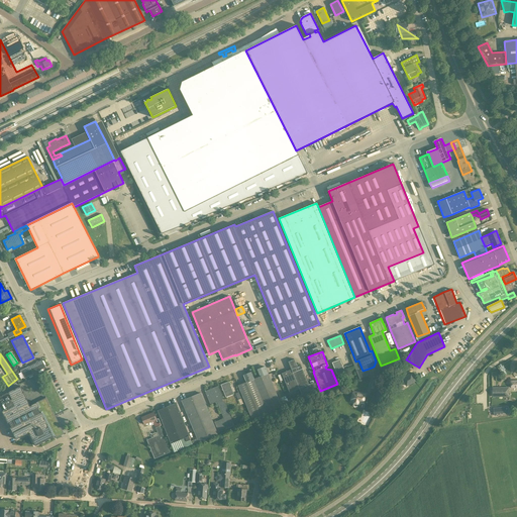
[(355,362),(352,353),(349,354),(359,379),(371,374),(369,369),(363,371),(358,360),(355,362)]
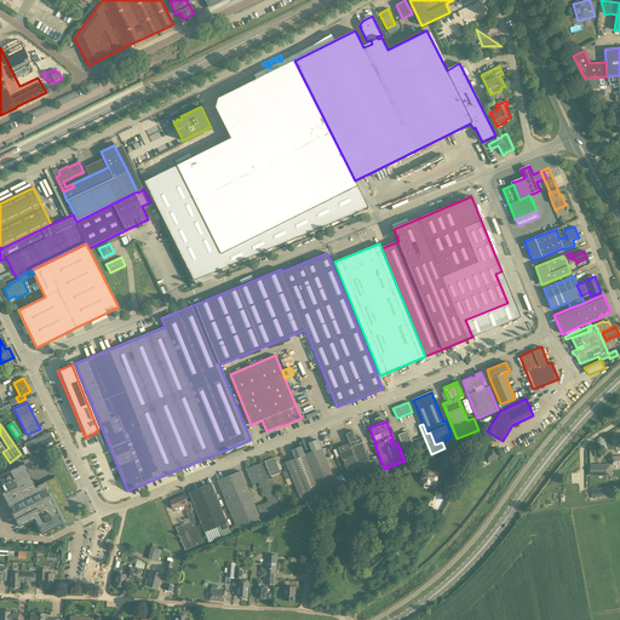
[(50,431),(24,445),(29,454),(55,441),(50,431)]
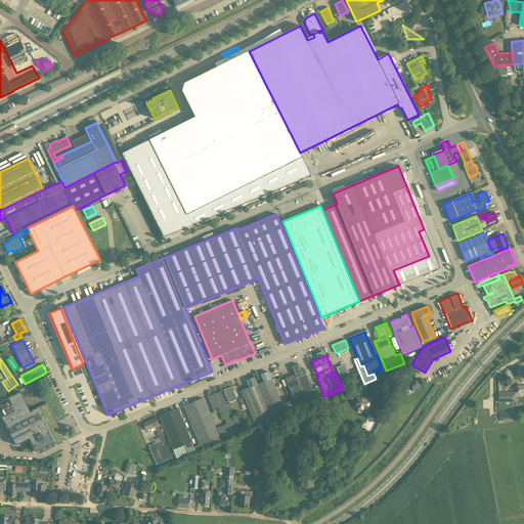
[(304,368),(301,369),(298,364),(292,366),(295,375),(303,394),(307,403),(321,397),(318,388),(313,390),(305,370),(304,368)]
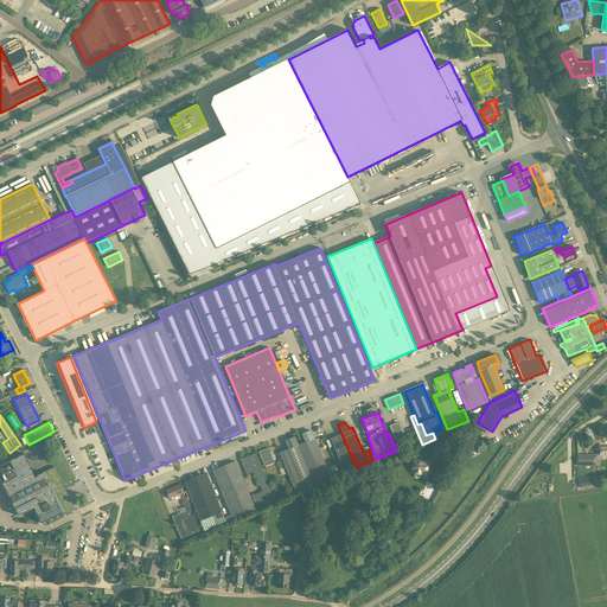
[(396,440),(404,435),(400,422),(390,426),(396,440)]
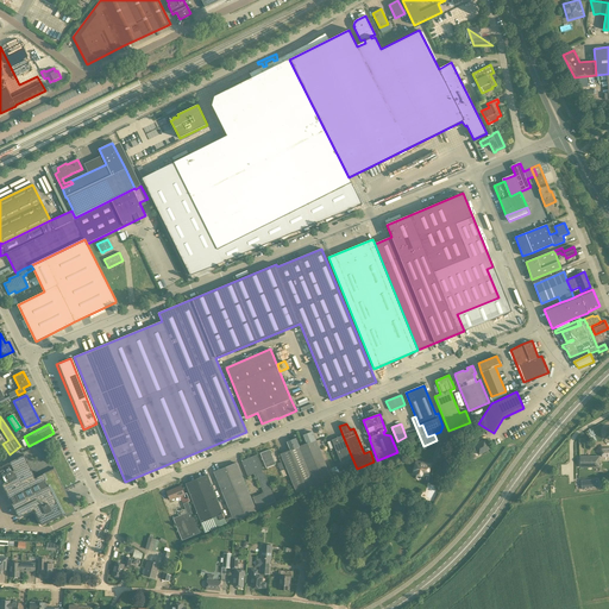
[(307,444),(299,446),(315,485),(331,479),(315,440),(312,432),(303,435),(307,444)]
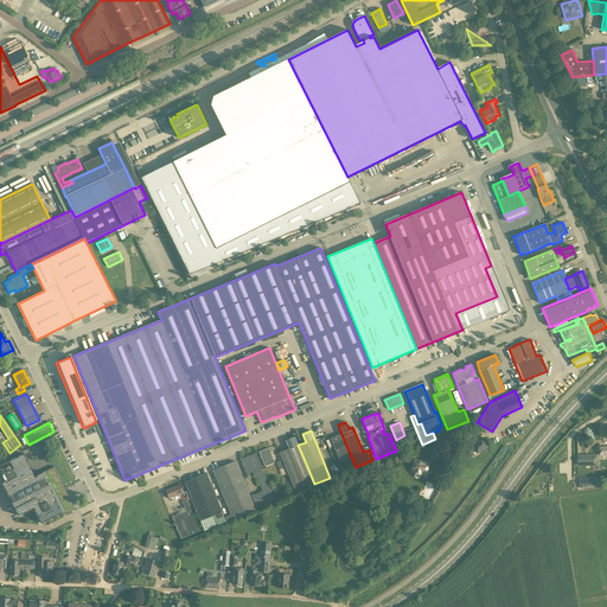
[(340,461),(351,457),(342,434),(331,439),(340,461)]
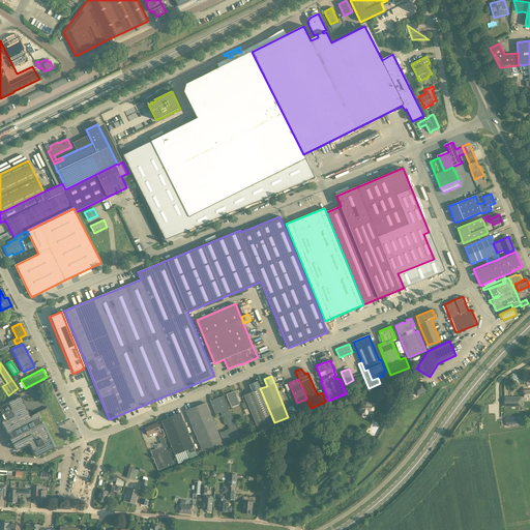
[(274,422),(260,388),(257,382),(249,385),(253,391),(244,395),(258,429),(274,422)]
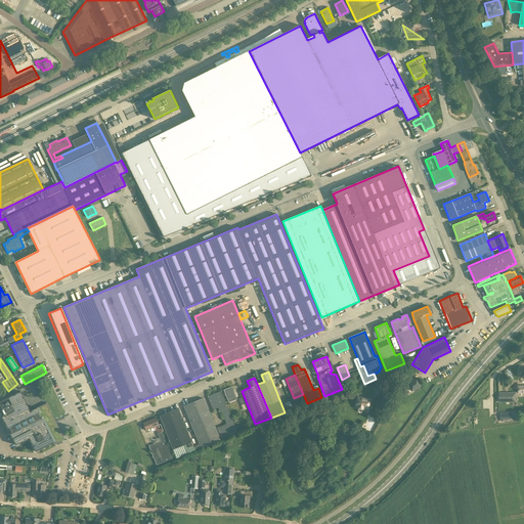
[(411,391),(420,386),(419,383),(418,380),(417,380),(416,379),(407,383),(406,382),(403,384),(405,387),(408,386),(411,391)]
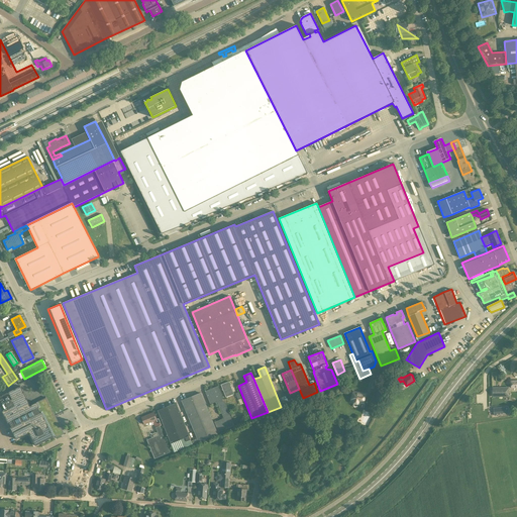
[(221,385),(226,398),(234,394),(230,386),(231,385),(229,382),(221,385)]
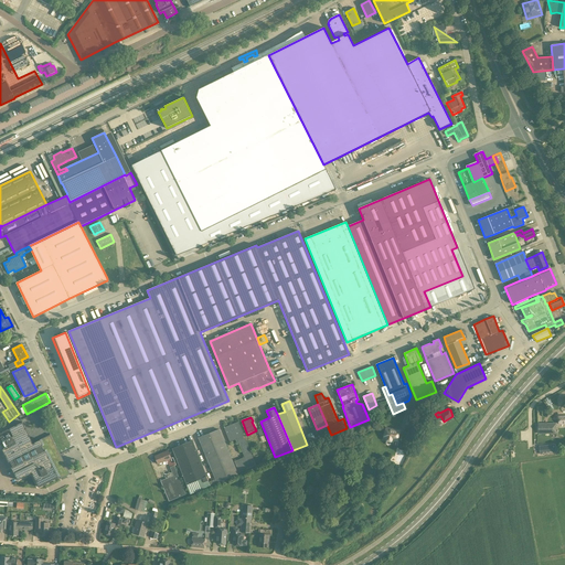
[(9,429),(8,429),(2,432),(2,433),(1,433),(0,433),(0,445),(1,448),(2,448),(2,449),(6,456),(6,455),(7,457),(6,457),(9,462),(10,462),(12,467),(11,468),(14,473),(16,475),(14,475),(18,480),(23,478),(23,477),(24,477),(31,475),(30,473),(31,472),(32,473),(33,475),(32,475),(35,480),(36,481),(39,488),(44,484),(45,483),(46,484),(52,481),(52,480),(53,480),(59,478),(60,477),(61,479),(67,476),(56,455),(57,454),(59,452),(50,435),(41,439),(40,440),(40,439),(34,443),(34,444),(33,444),(32,444),(32,443),(30,436),(29,436),(29,435),(25,429),(24,428),(25,428),(22,422),(17,425),(17,426),(16,426),(16,425),(9,428),(10,429),(9,429)]
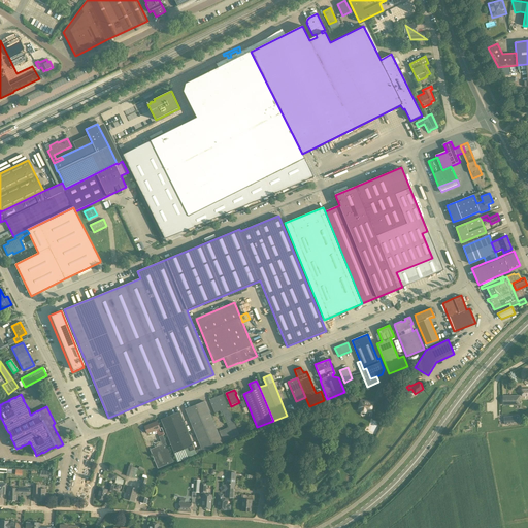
[(209,400),(215,414),(222,410),(228,427),(219,431),(223,441),(239,435),(223,394),(209,400)]
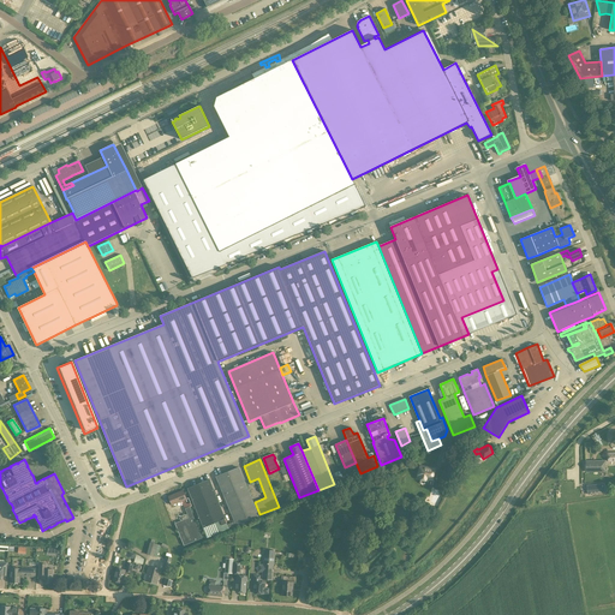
[(605,471),(605,463),(601,463),(601,461),(586,461),(586,472),(599,472),(604,472),(604,471),(605,471)]
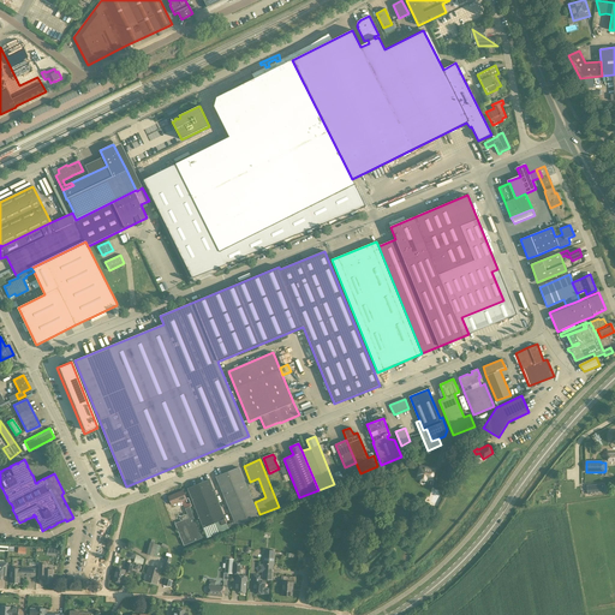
[(435,469),(419,466),(417,478),(418,478),(417,479),(421,479),(419,482),(421,483),(423,484),(424,483),(425,481),(428,482),(428,481),(433,482),(435,469)]
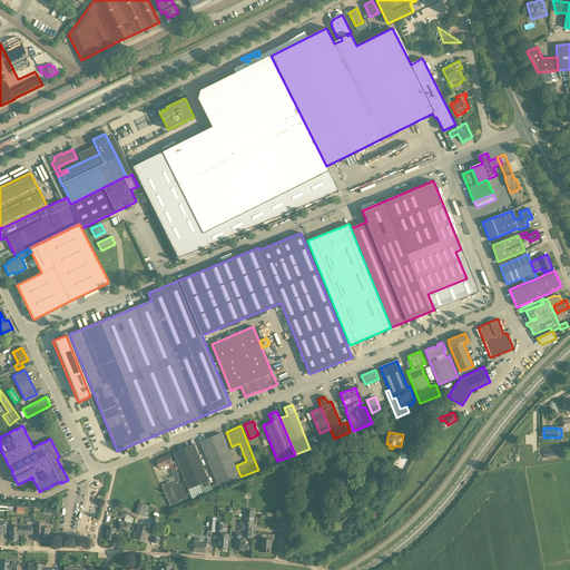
[(200,442),(219,487),(239,479),(220,433),(200,442)]
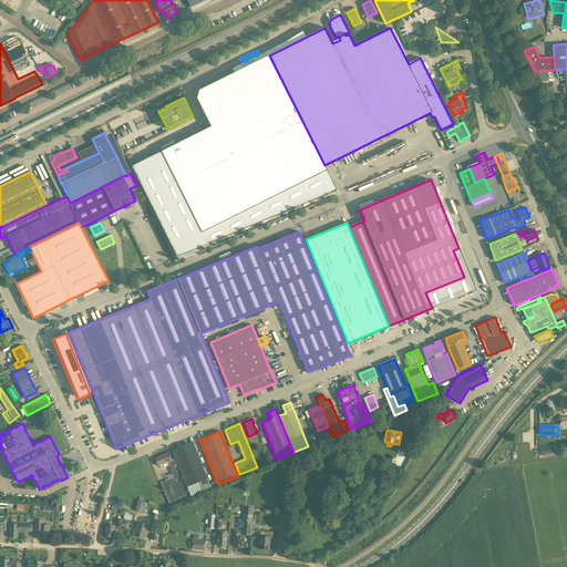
[(207,478),(193,442),(173,451),(191,496),(210,487),(207,478)]
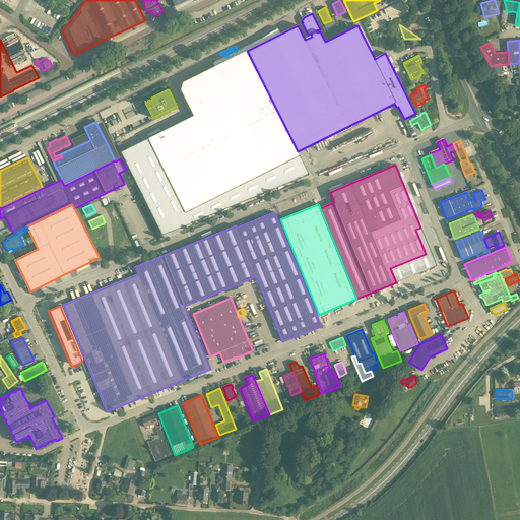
[(145,428),(157,423),(154,414),(142,419),(145,428)]
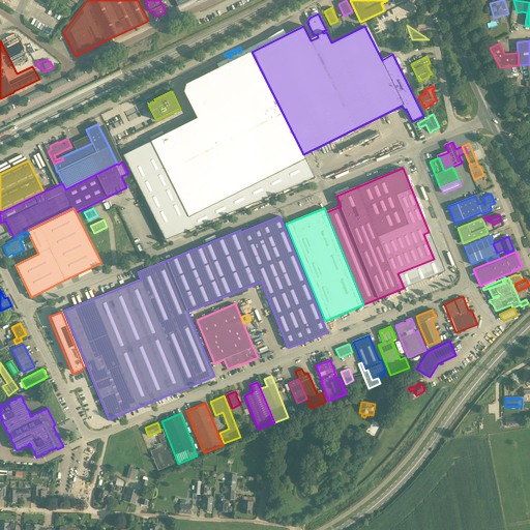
[(158,470),(174,464),(164,437),(159,439),(163,446),(150,451),(158,470)]
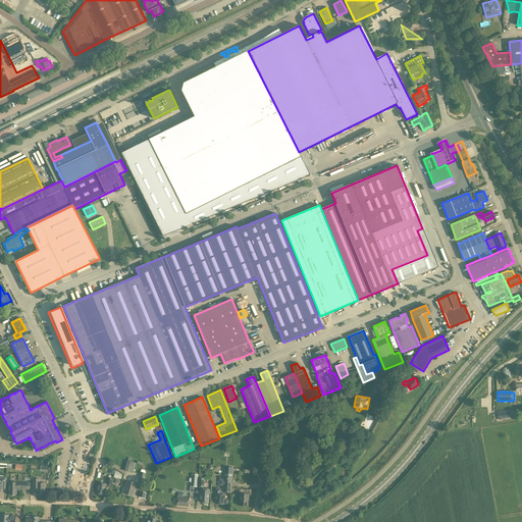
[(134,462),(127,461),(124,471),(131,472),(134,462)]
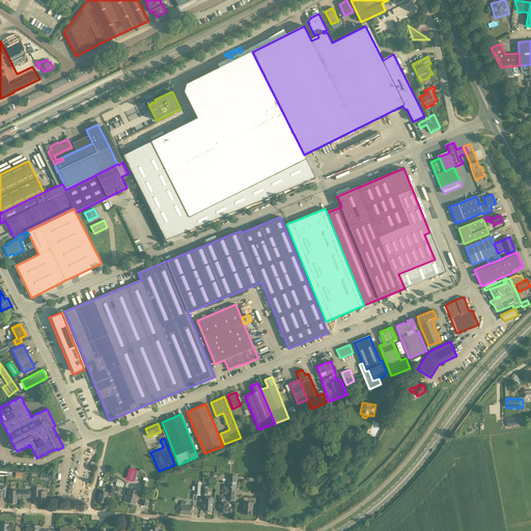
[(228,474),(227,487),(223,486),(222,494),(226,495),(226,500),(235,501),(238,475),(228,474)]
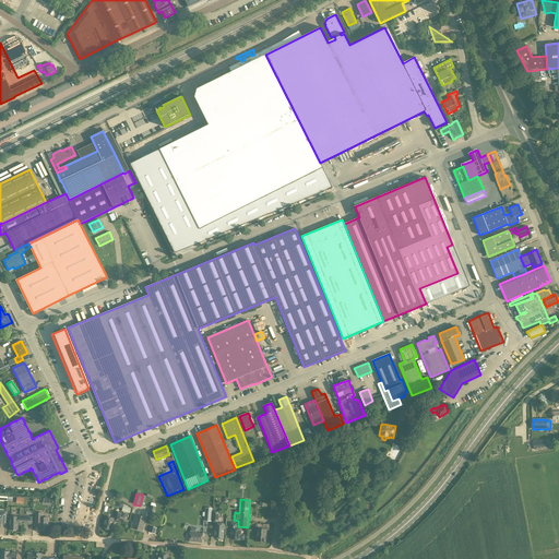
[(125,521),(129,522),(132,506),(118,502),(117,507),(123,508),(122,511),(127,512),(125,521)]
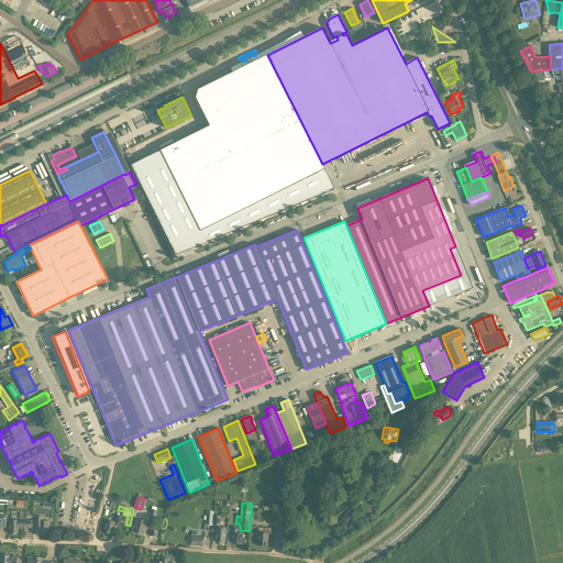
[(154,523),(157,510),(152,509),(148,521),(154,523)]
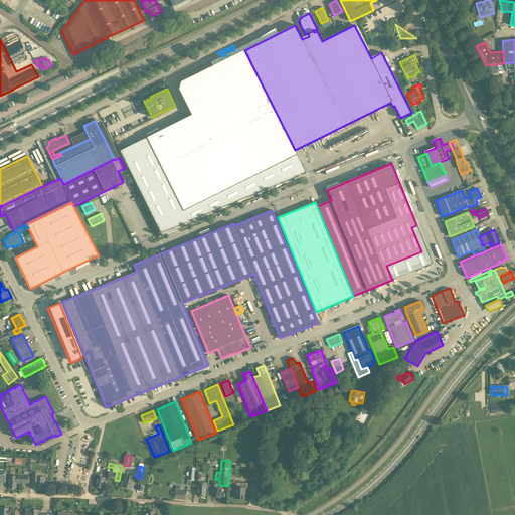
[(32,485),(36,485),(36,488),(44,488),(44,477),(38,477),(38,473),(32,473),(32,485)]
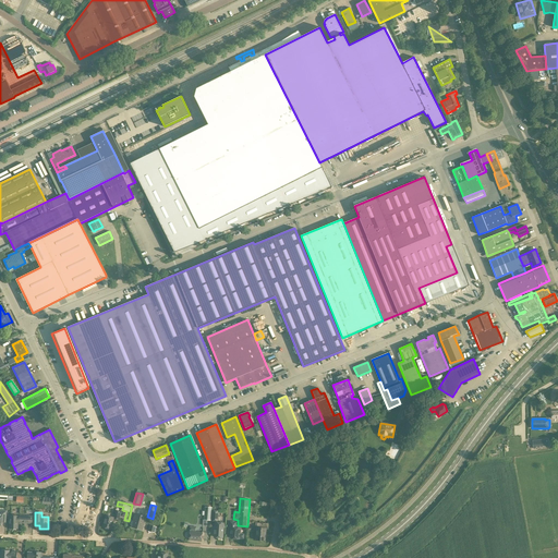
[(135,513),(133,520),(144,523),(146,517),(135,513)]
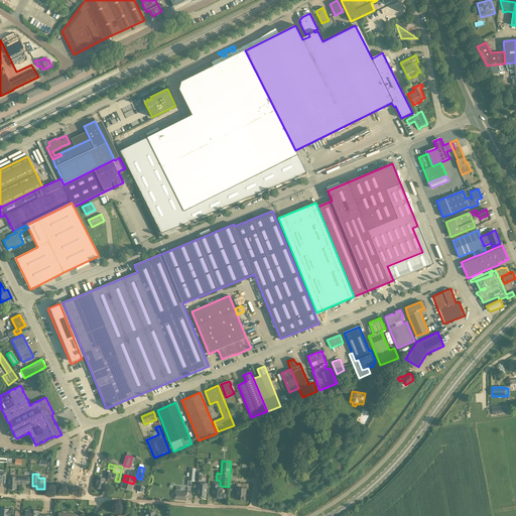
[(103,489),(105,479),(98,477),(95,488),(97,488),(97,489),(97,490),(100,490),(101,489),(103,489)]
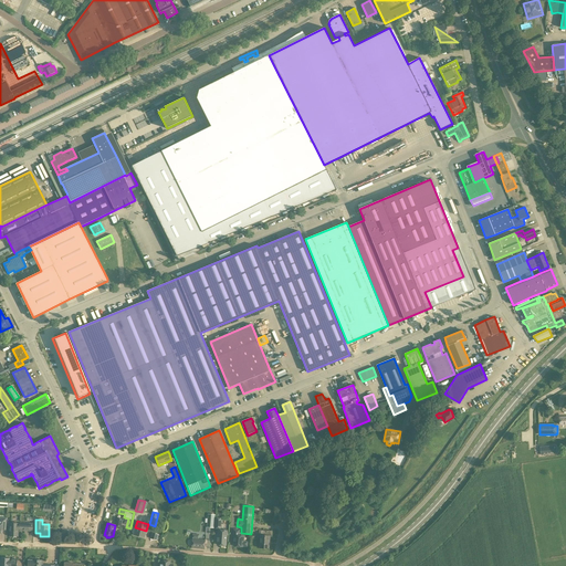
[(144,538),(146,531),(135,527),(134,535),(144,538)]
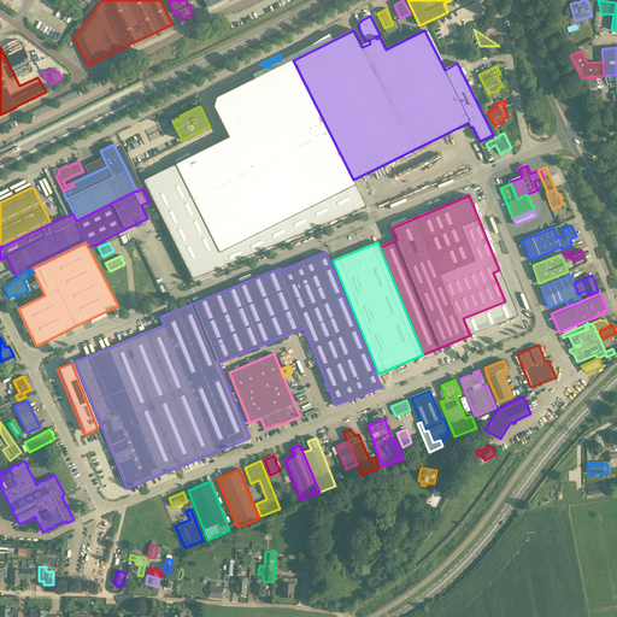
[(254,595),(264,595),(270,595),(270,591),(264,589),(264,588),(265,588),(266,583),(260,583),(262,577),(254,576),(253,589),(256,589),(254,595)]
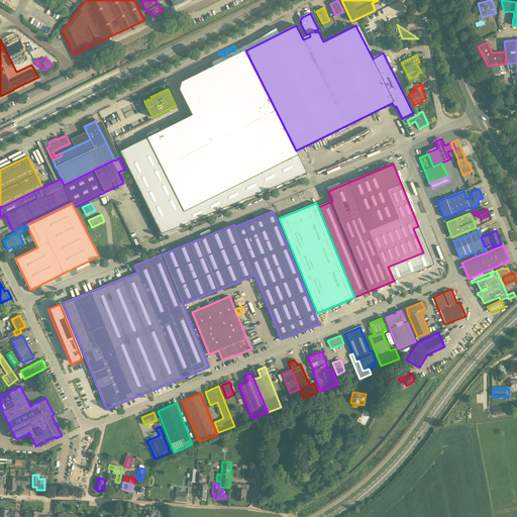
[(206,498),(206,489),(207,484),(199,484),(198,498),(206,498)]
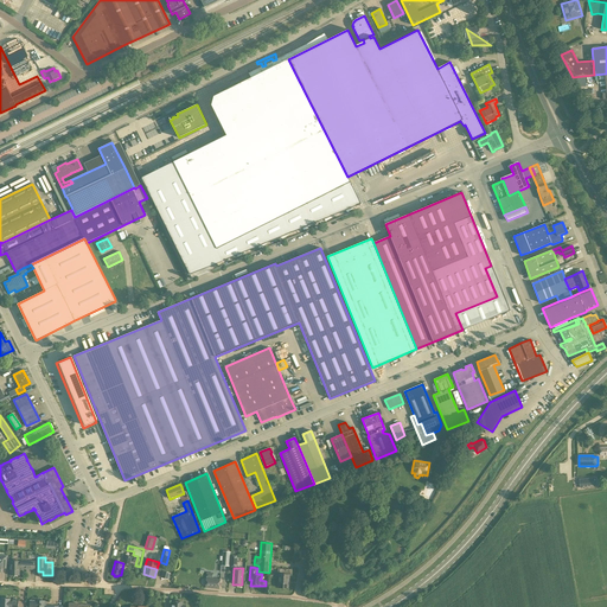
[(288,588),(289,575),(292,575),(293,569),(278,568),(278,574),(279,574),(278,588),(288,588)]
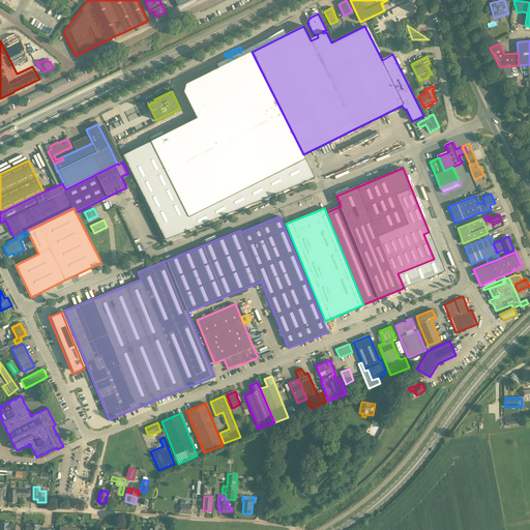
[(192,505),(186,505),(186,500),(180,500),(179,513),(190,514),(192,505)]
